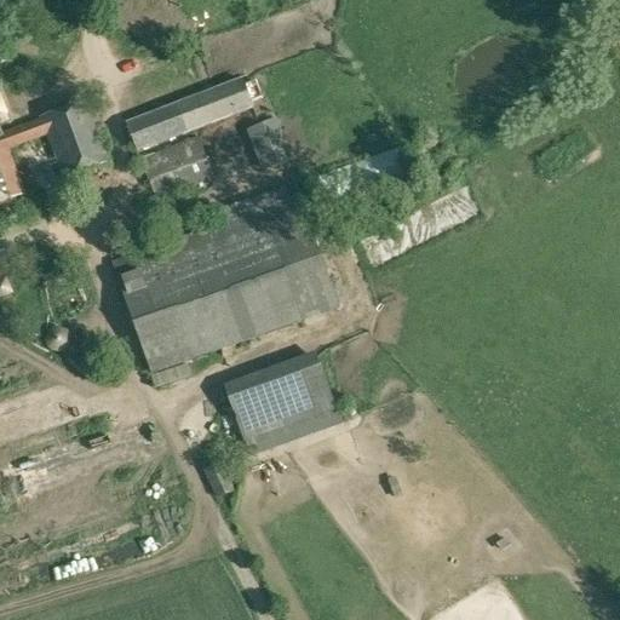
[(0,40),(0,64),(11,61),(3,39),(0,40)]
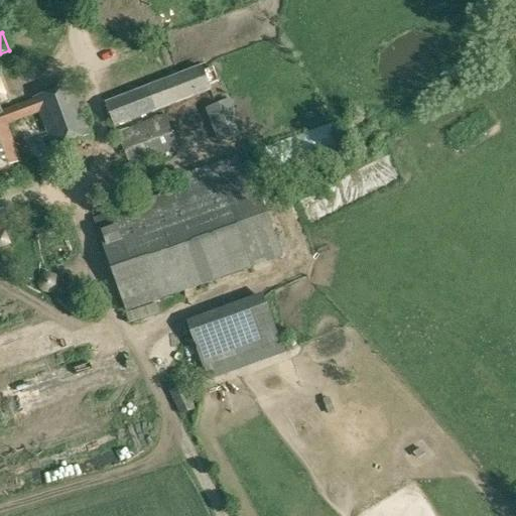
[(105,102),(114,127),(212,90),(203,65),(105,102)]
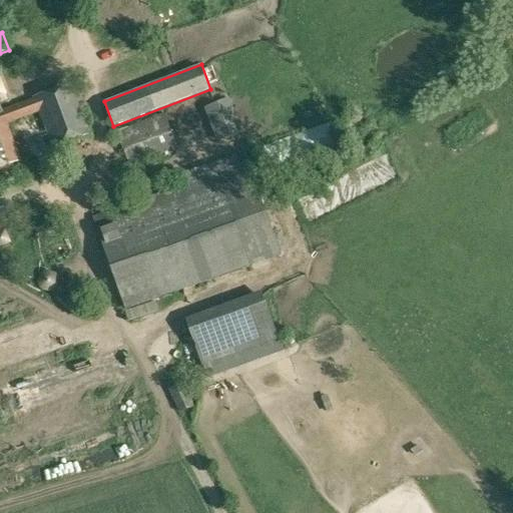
[(0,167),(20,160),(6,123),(19,118),(37,112),(52,149),(93,133),(73,81),(32,97),(33,101),(15,108),(3,113),(0,105),(0,101),(6,99),(0,82),(0,167)]
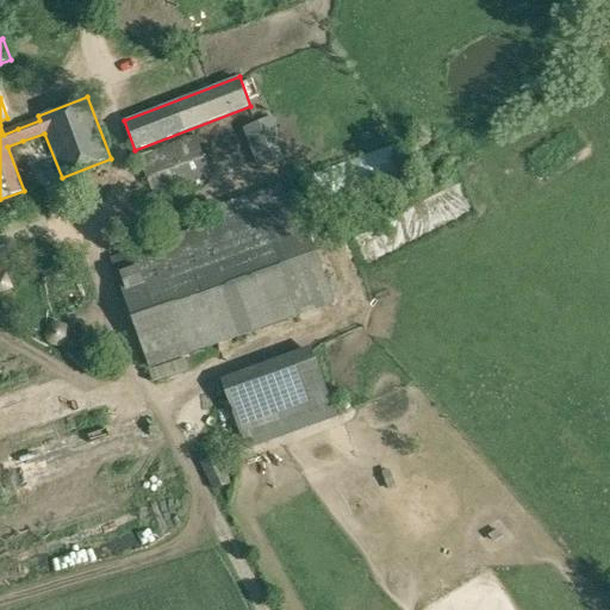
[(241,129),(256,169),(288,156),(273,117),(241,129)]
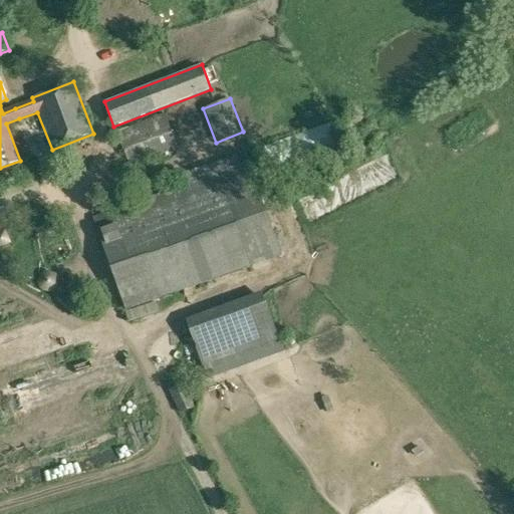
[(164,112),(115,131),(130,167),(178,149),(164,112)]
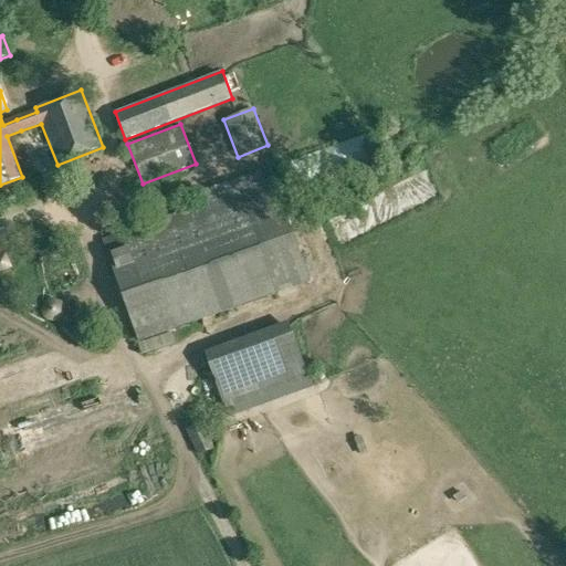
[(67,175),(55,178),(60,194),(71,191),(67,175)]
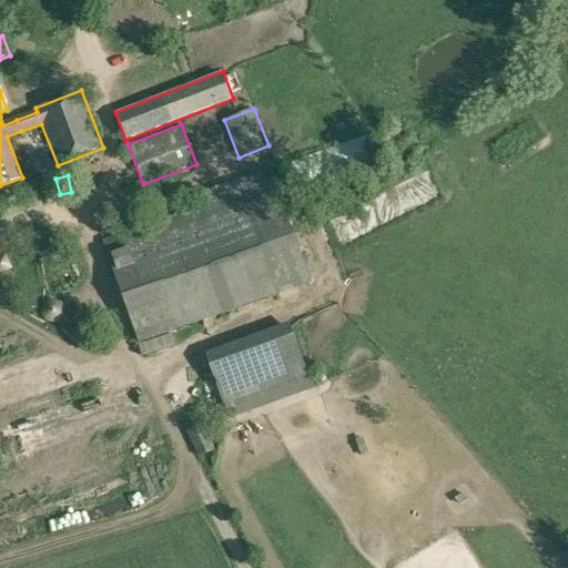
[(179,330),(280,294),(312,284),(275,180),(242,191),(101,240),(139,344),(179,330)]
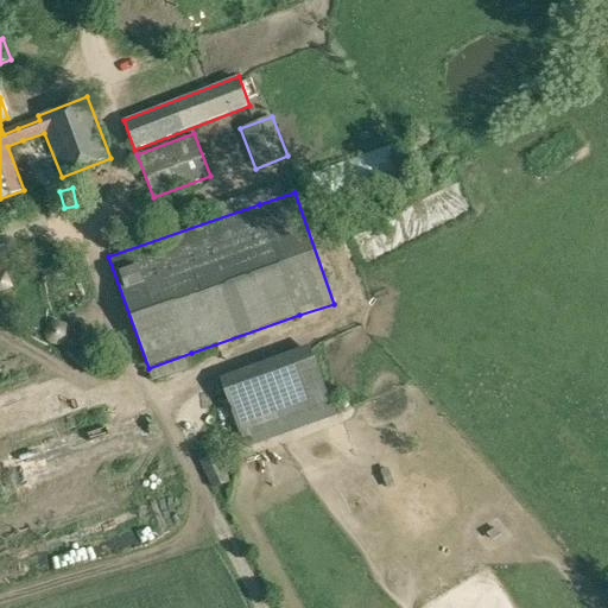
[(219,378),(239,432),(274,419),(329,400),(309,344),(254,365),(219,378)]
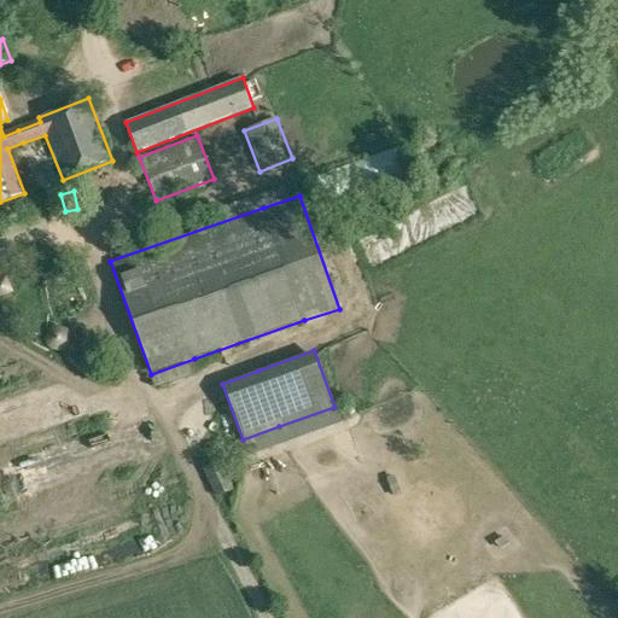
[(203,470),(215,496),(231,489),(219,462),(203,470)]
